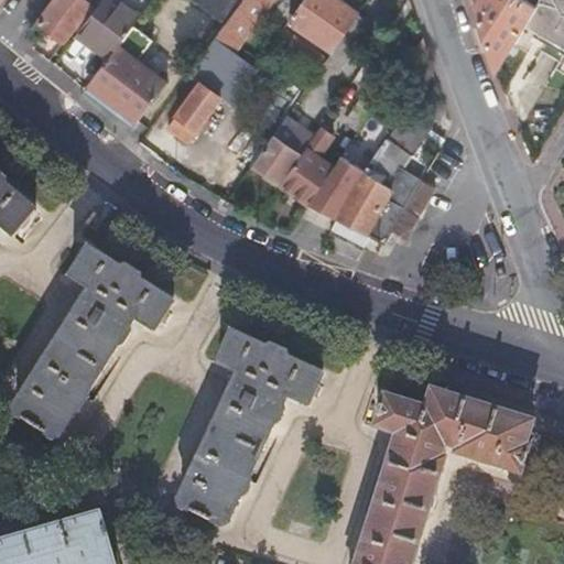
[(52,0),(38,20),(64,40),(95,0),(52,0)]
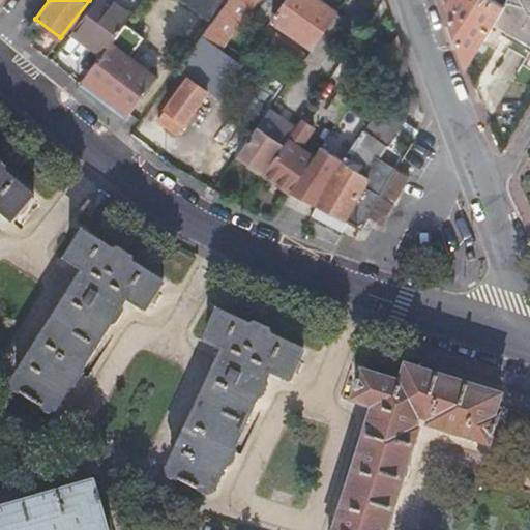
[(112,0),(95,0),(71,31),(101,53),(110,42),(131,13),(112,0)]
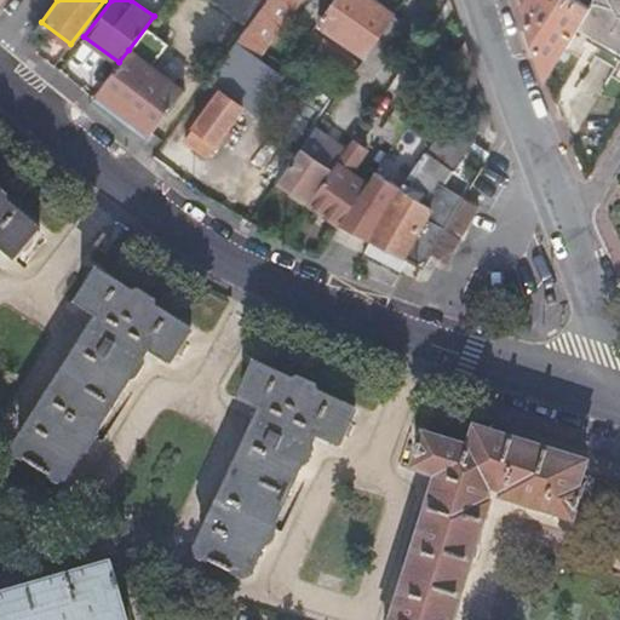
[(265,0),(193,98),(206,108),(183,138),(207,156),(217,143),(216,142),(218,137),(225,142),(234,130),(228,125),(242,105),(225,93),(231,82),(235,85),(297,0),(265,0)]
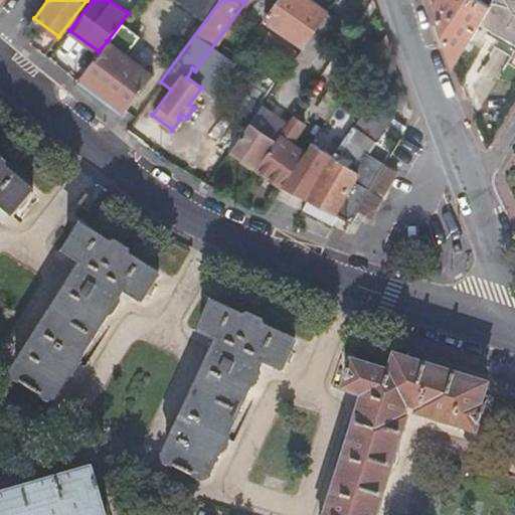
[(309,0),(276,0),(265,17),(304,45),(327,12),(309,0)]
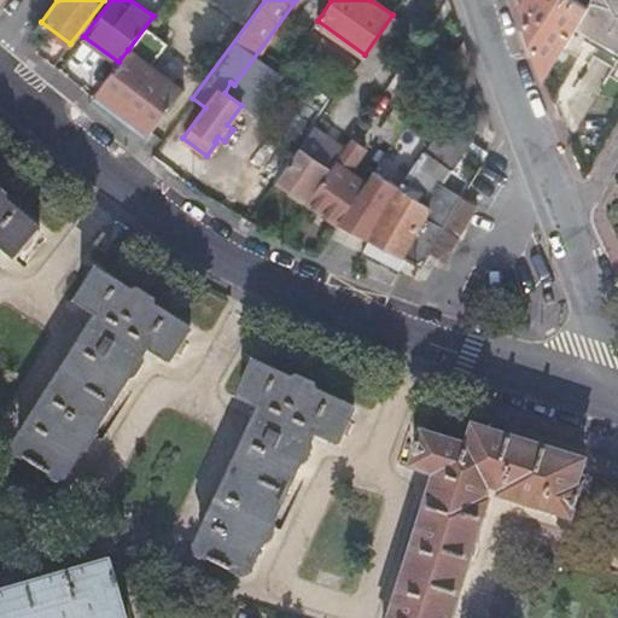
[(532,44),(543,79),(576,27),(589,6),(579,0),(520,0),(519,4),(532,44)]
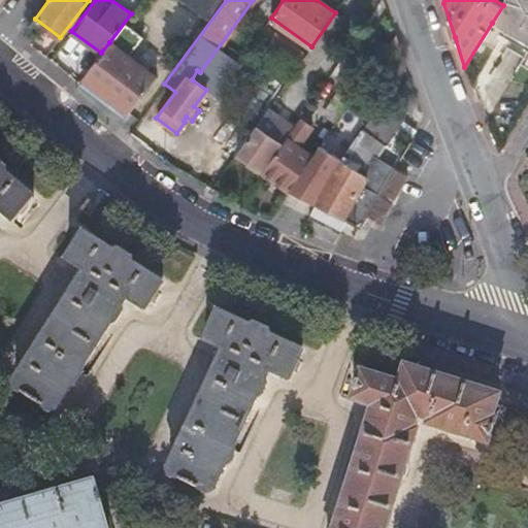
[(527,44),(527,0),(504,0),(503,5),(492,23),(527,44)]
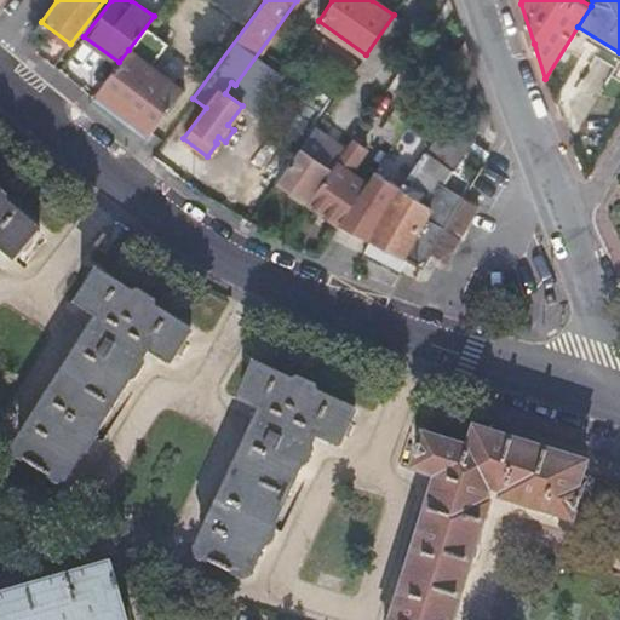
[(359,64),(356,68),(372,80),(409,27),(394,15),(366,55),(359,64)]
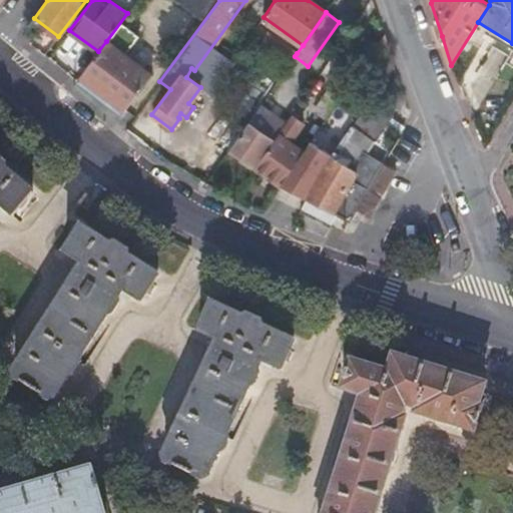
[(250,34),(290,63),(295,56),(297,53),(258,25),(250,34)]
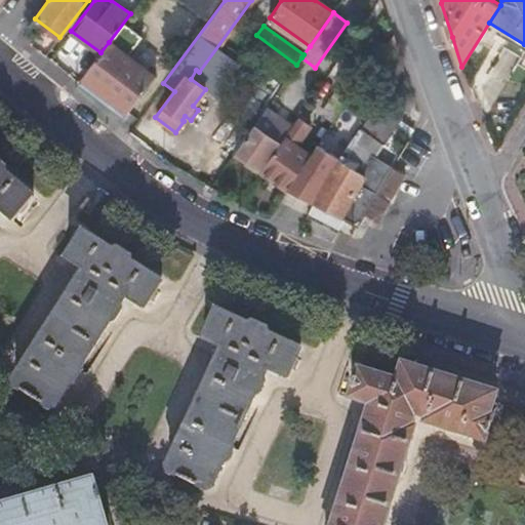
[(54,59),(81,73),(91,51),(65,38),(54,59)]
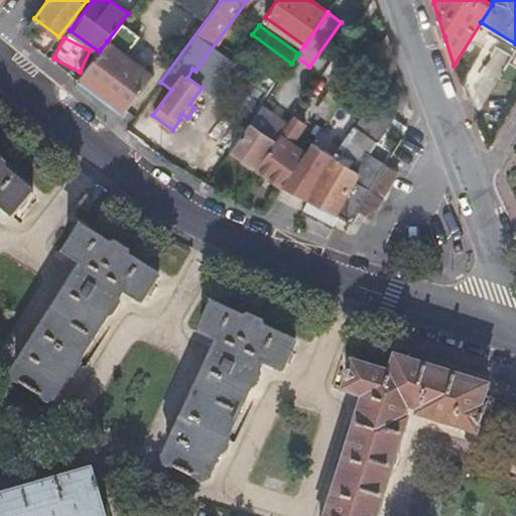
[(99,51),(80,76),(124,110),(150,75),(107,41),(99,51)]
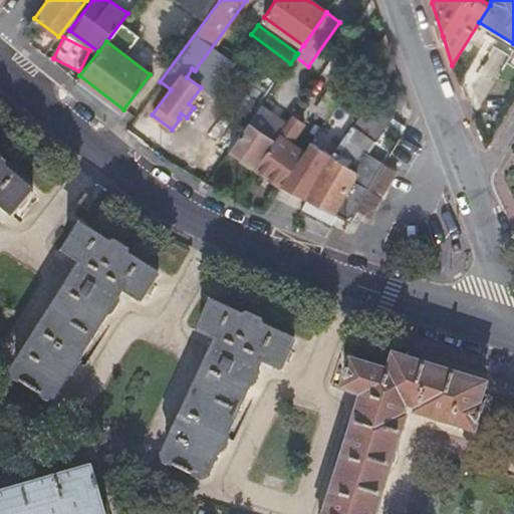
[(214,66),(224,73),(232,62),(222,55),(214,66)]
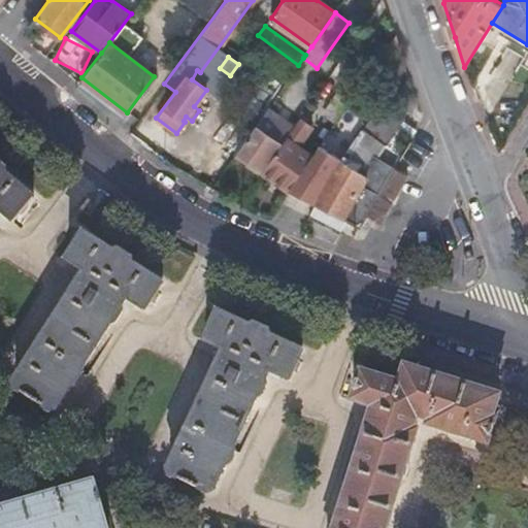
[(342,161),(314,204),(357,226),(394,165),(380,156),(386,146),(388,149),(406,121),(383,104),(364,132),(363,131),(342,161)]
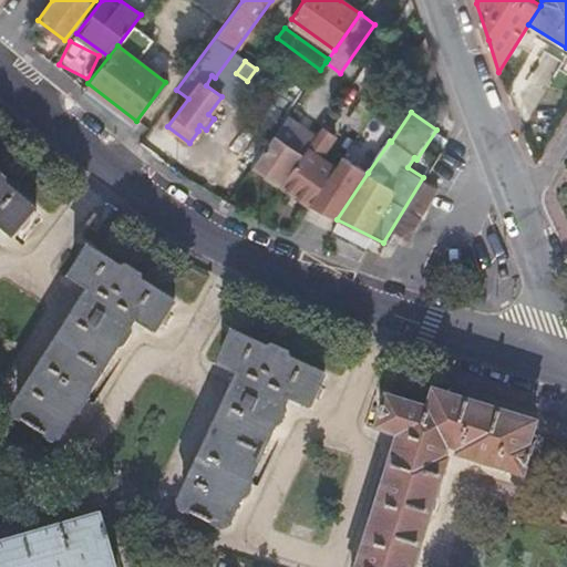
[(371,116),(352,144),(361,150),(366,153),(384,125),(371,116)]
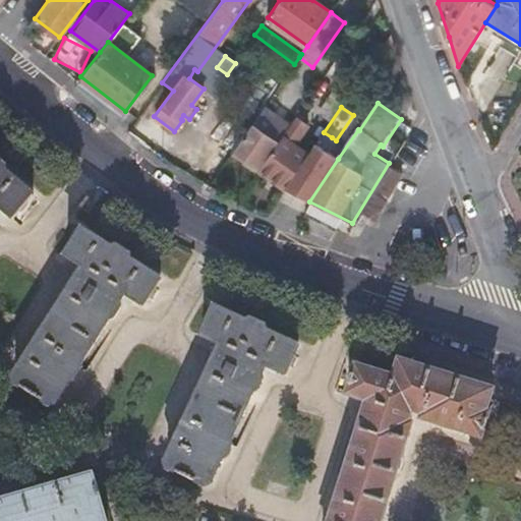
[(295,118),(282,137),(292,146),(305,126),(295,118)]
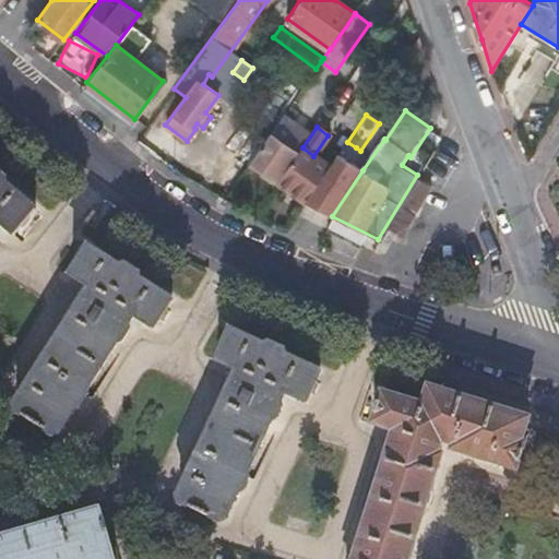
[(270,133),(249,163),(275,181),(296,152),(270,133)]
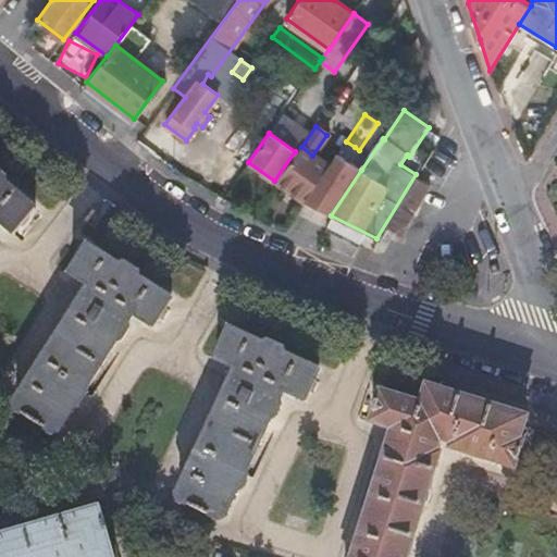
[(346,141),(337,155),(346,160),(355,147),(346,141)]
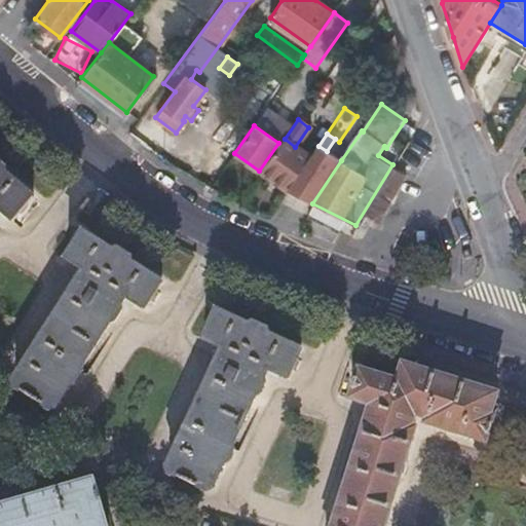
[(285,139),(261,173),(287,190),(310,157),(295,147),(285,139)]
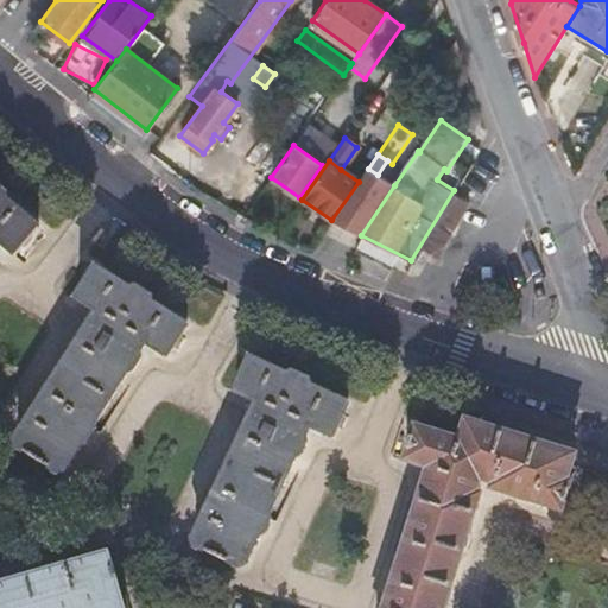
[(359,182),(331,220),(361,235),(394,185),(378,175),(368,169),(359,182)]
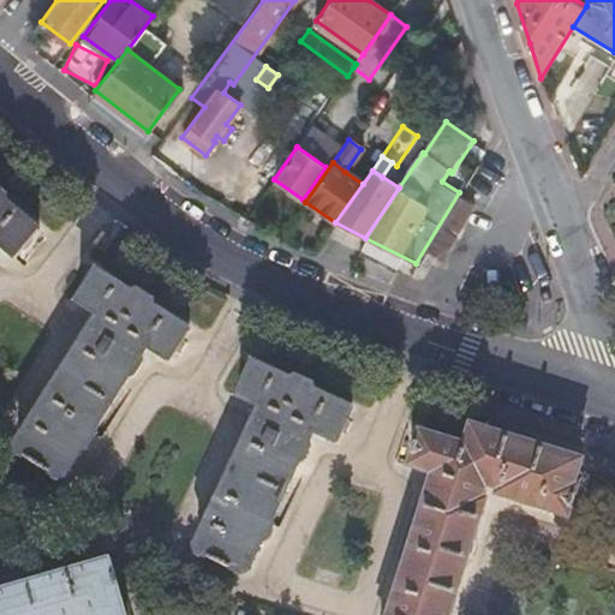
[(476,204),(459,192),(416,263),(419,264),(429,251),(442,260),(476,204)]
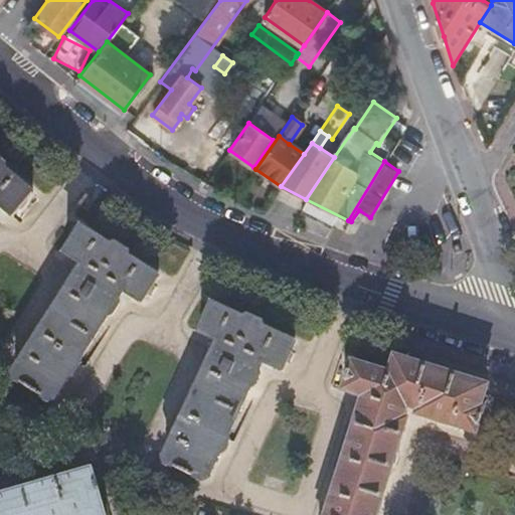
[(0,205),(12,215),(32,192),(0,165),(0,205)]
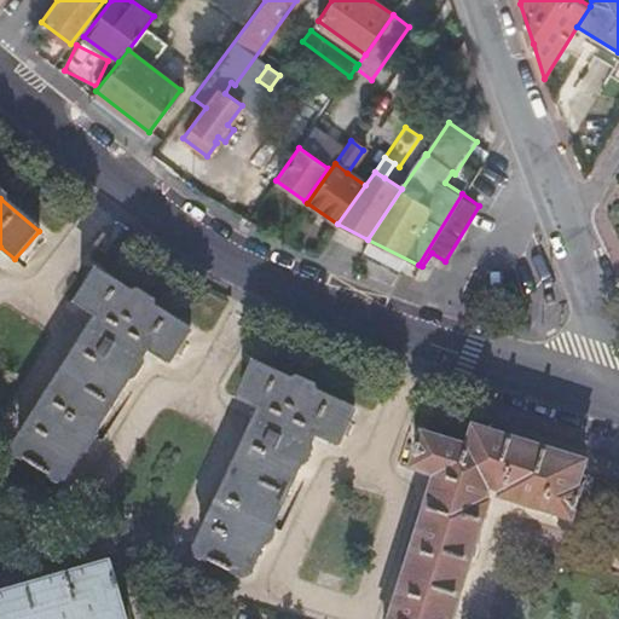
[(99,318),(18,446),(22,460),(55,480),(69,478),(149,350),(169,362),(190,333),(98,273),(79,305),(99,318)]
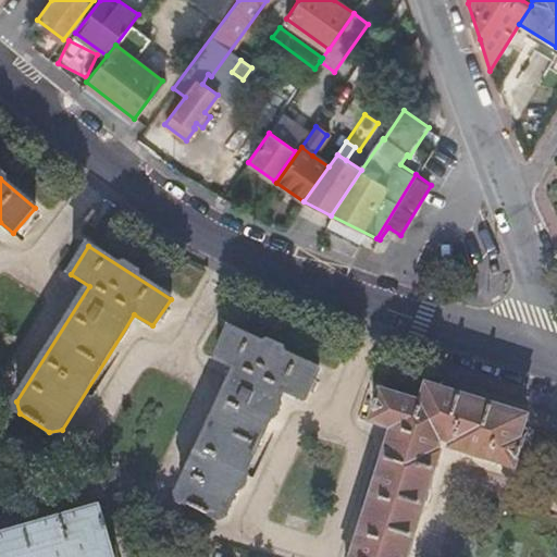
[(229,330),(214,361),(235,371),(181,494),(184,505),(217,520),(229,515),(284,393),(305,401),(319,371),(229,330)]
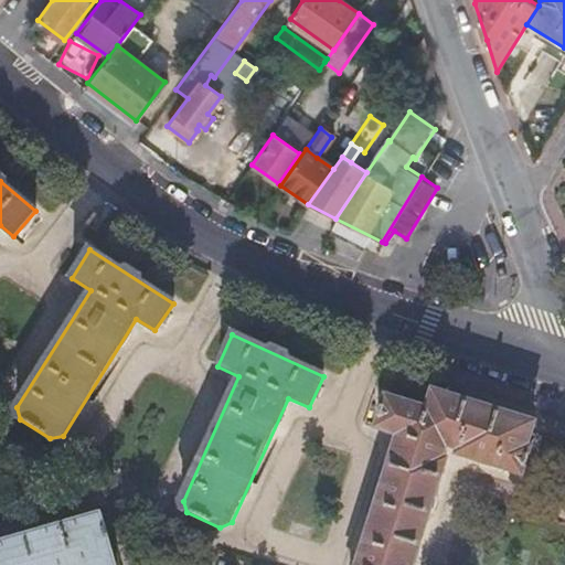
[(355,564),(413,564),(446,462),(444,458),(447,447),(457,450),(461,457),(522,476),(531,449),(526,448),(532,433),(528,423),(443,395),(429,401),(426,411),(385,397),(375,429),(396,437),(355,564)]
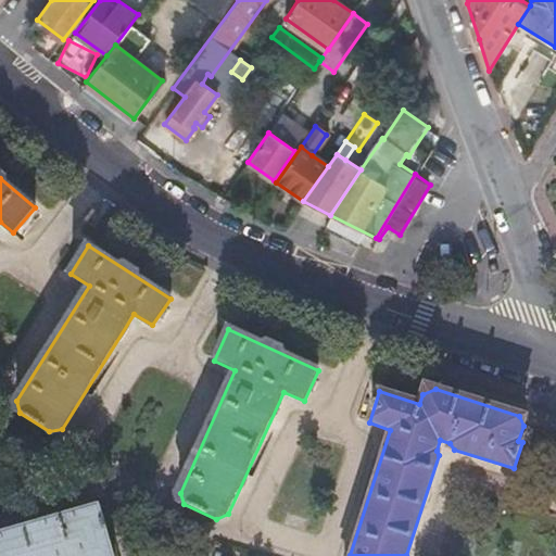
[(0,555),(113,555),(100,509),(0,538),(0,555)]
